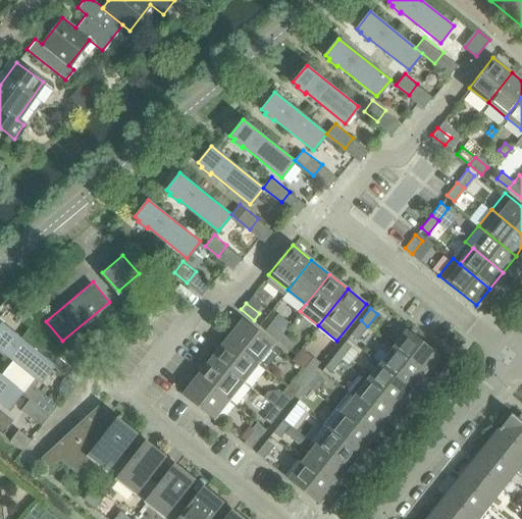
[(227,339),(258,362),(264,367),(279,349),(243,319),(227,339)]
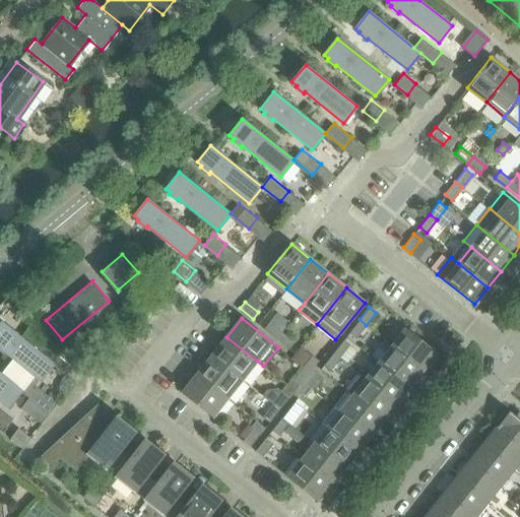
[(366,325),(360,319),(350,330),(358,336),(366,325)]
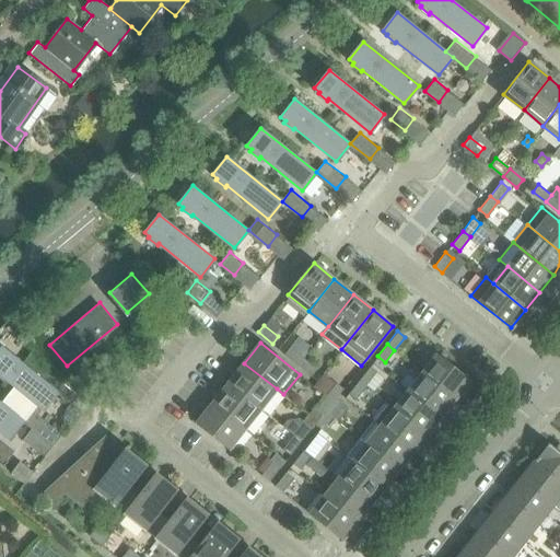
[(286,354),(299,363),(304,356),(291,346),(286,354)]
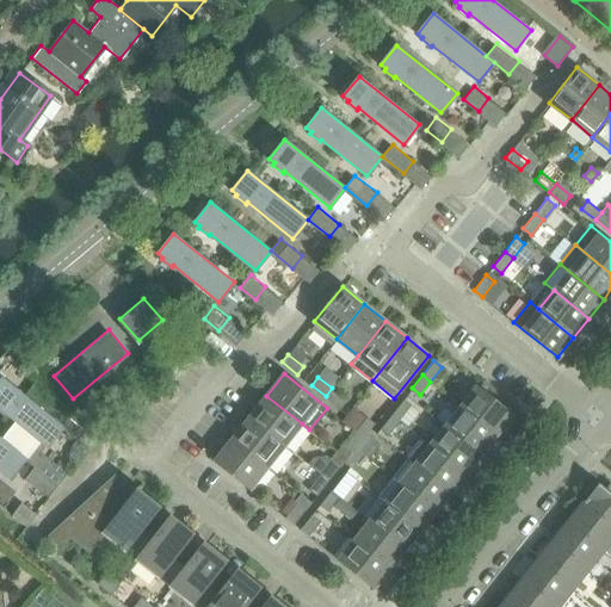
[(36,447),(38,448),(43,443),(48,446),(63,427),(2,378),(0,381),(0,408),(14,420),(0,438),(26,458),(25,458),(26,459),(36,447)]
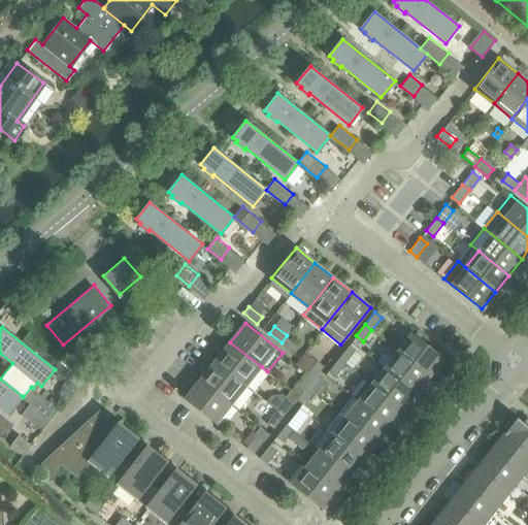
[(411,334),(398,351),(429,375),(442,358),(411,334)]
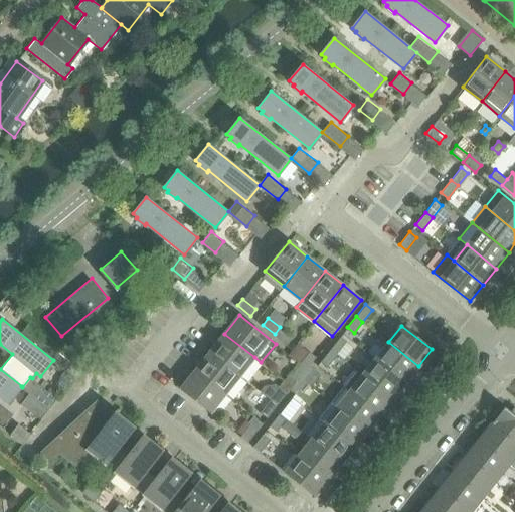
[(294,338),(280,327),(275,334),(288,345),(294,338)]
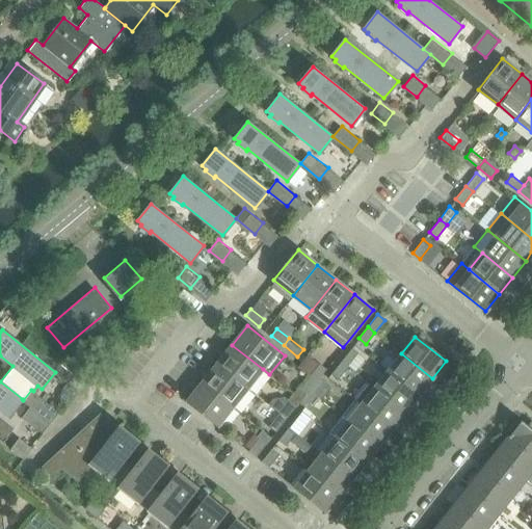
[(232,345),(217,363),(247,388),(263,369),(232,345)]
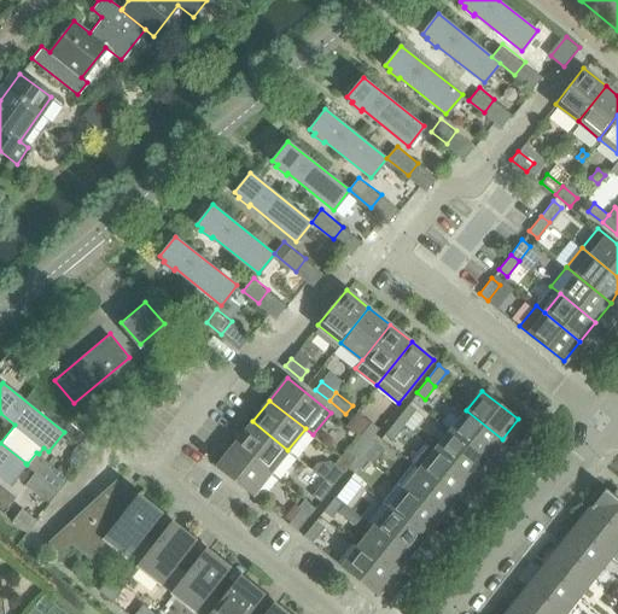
[(409,403),(397,419),(406,425),(418,409),(409,403)]
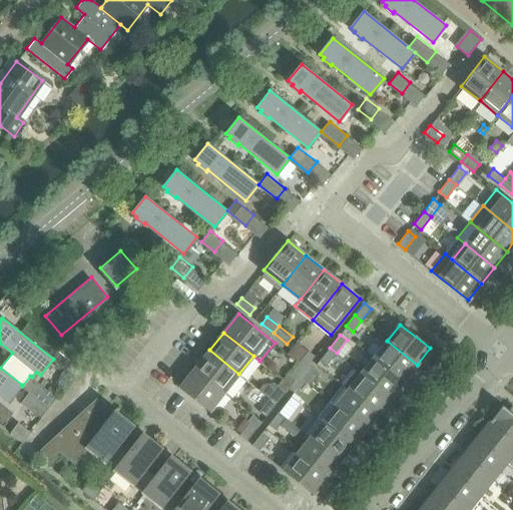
[(387,341),(375,357),(404,380),(417,365),(387,341)]
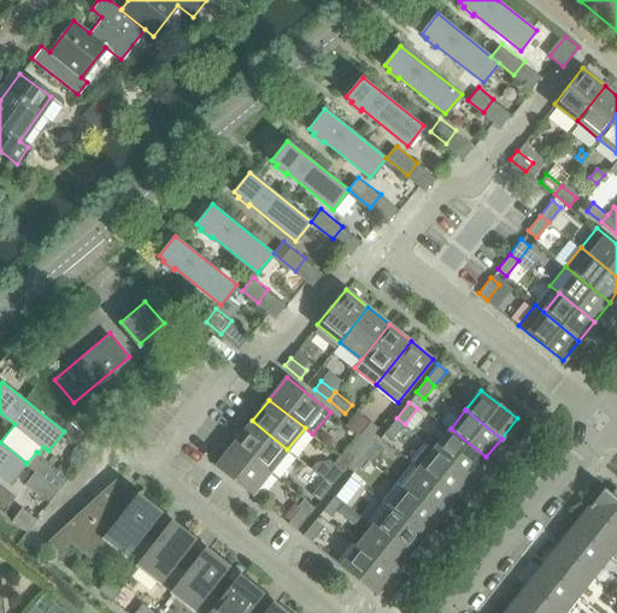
[(393,438),(405,424),(397,418),(386,431),(393,438)]
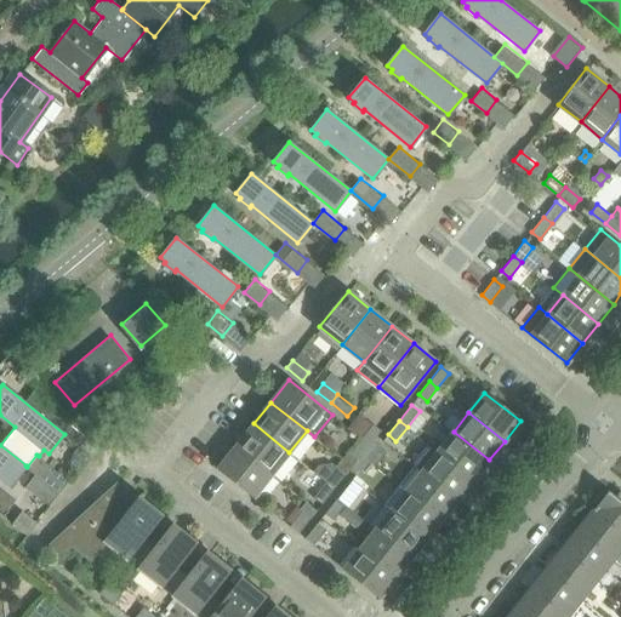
[(254,423),(237,445),(272,474),(289,452),(254,423)]
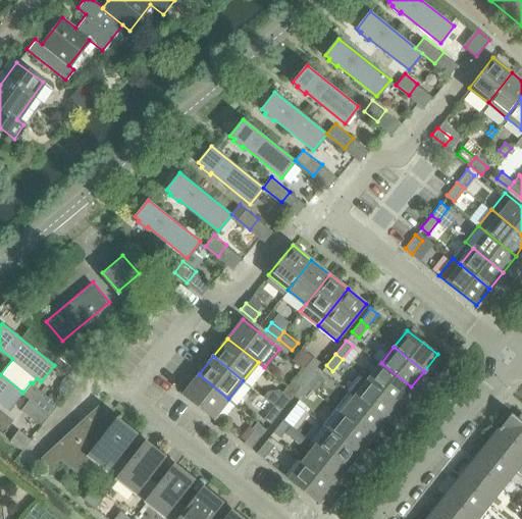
[(321,362),(314,356),(304,368),(311,374),(315,370),(321,362)]
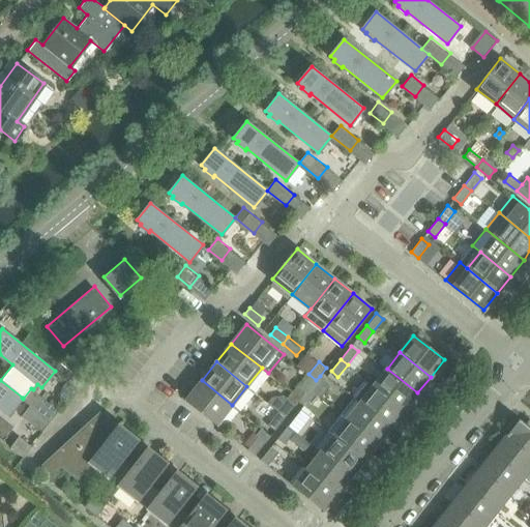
[(387,369),(374,385),(404,409),(417,392),(387,369)]
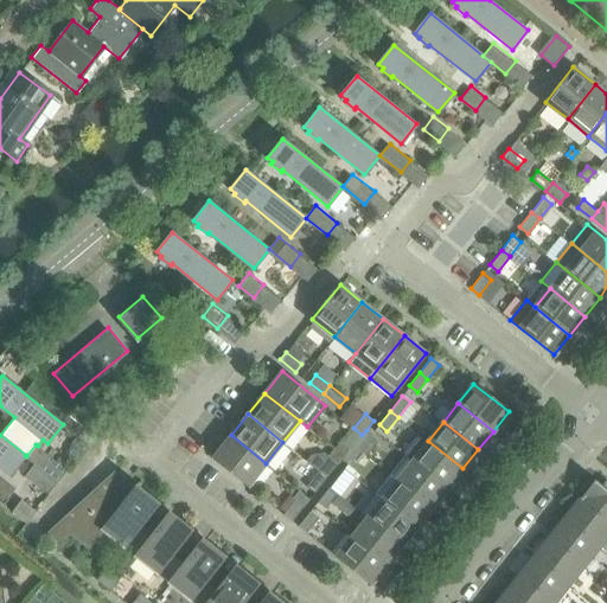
[(350,449),(355,444),(362,435),(353,428),(342,442),(350,449)]
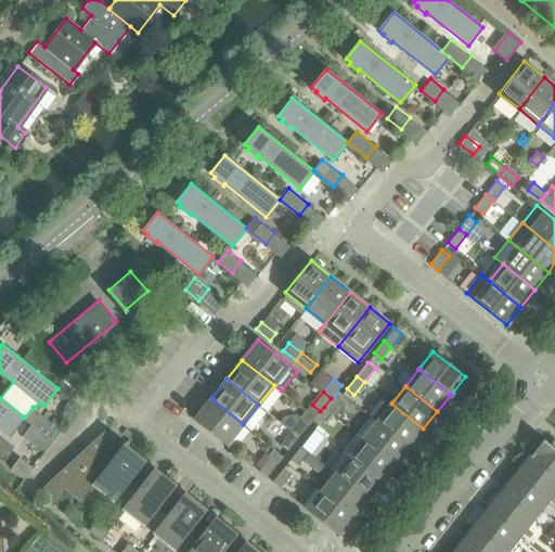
[(346,402),(335,394),(331,398),(324,407),(332,412),(336,415),(346,402)]
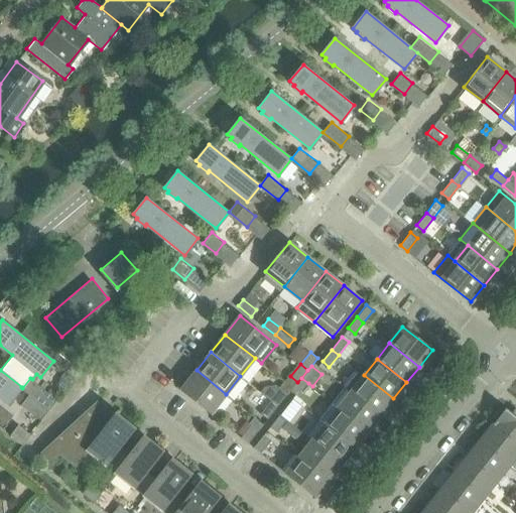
[(0,396),(9,403),(21,387),(22,387),(0,370),(0,369),(0,396)]
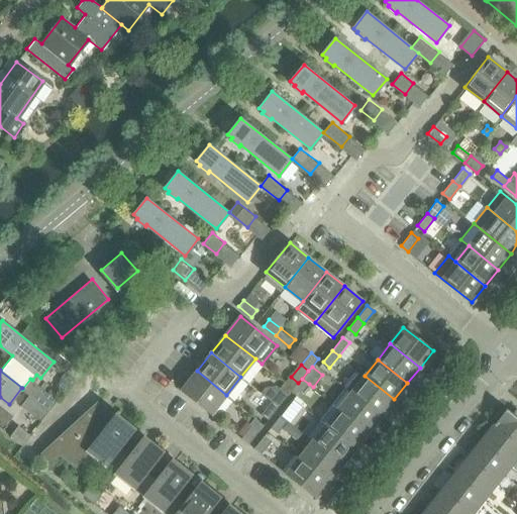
[(211,413),(226,395),(197,371),(182,390),(211,413)]
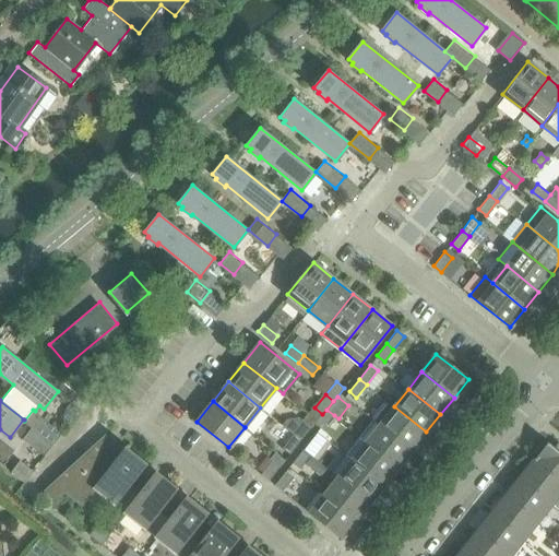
[(375,420),(380,424),(412,449),(426,432),(394,406),(388,402),(375,420)]
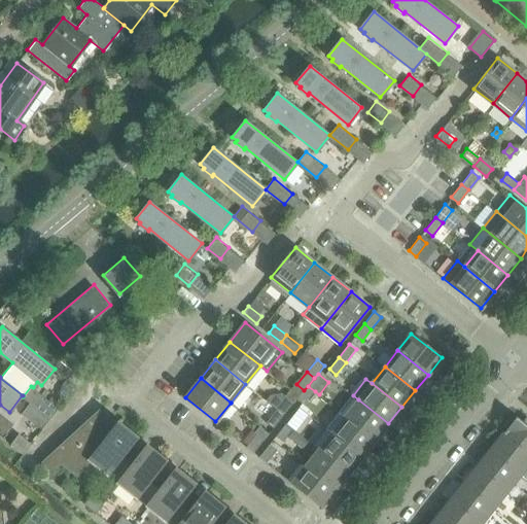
[(23,396),(30,402),(49,418),(58,408),(33,387),(31,386),(23,396)]
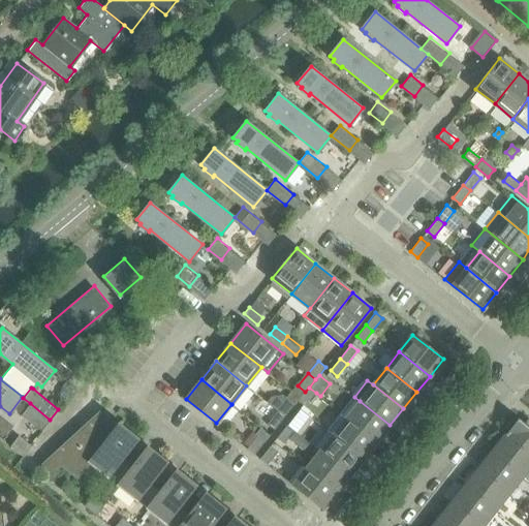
[(306,406),(316,393),(309,388),(305,392),(299,400),(303,404),(306,406)]
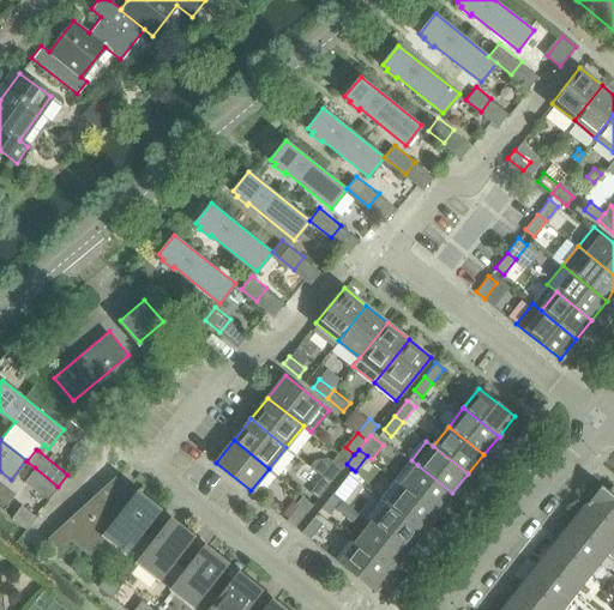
[(333,463),(323,476),(331,482),(342,469),(333,463)]
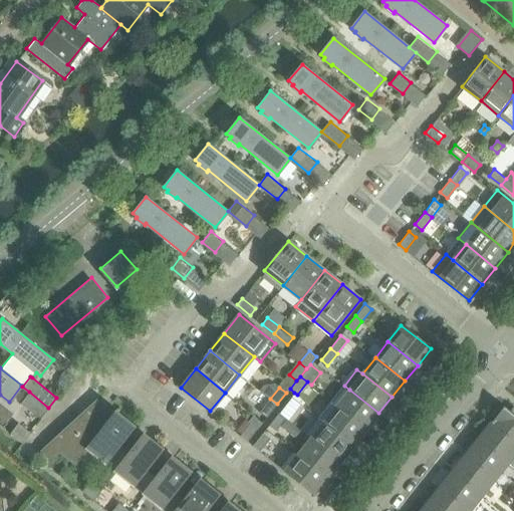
[(349,390),(336,406),(366,429),(378,413),(349,390)]
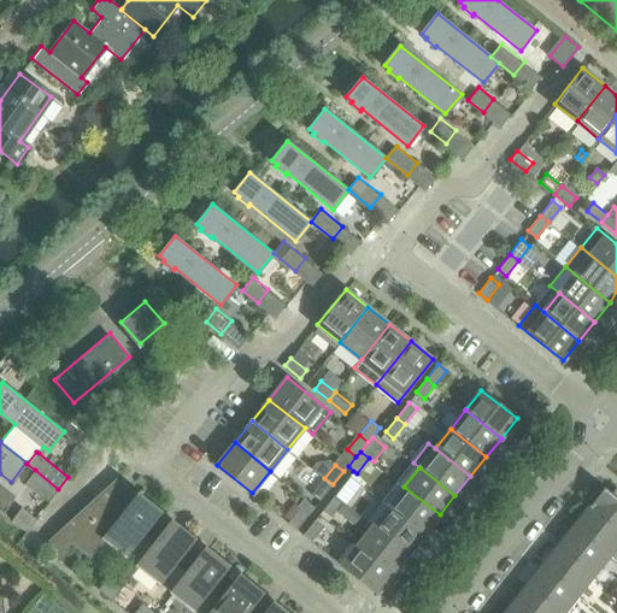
[(48,500),(58,489),(35,470),(25,482),(48,500)]
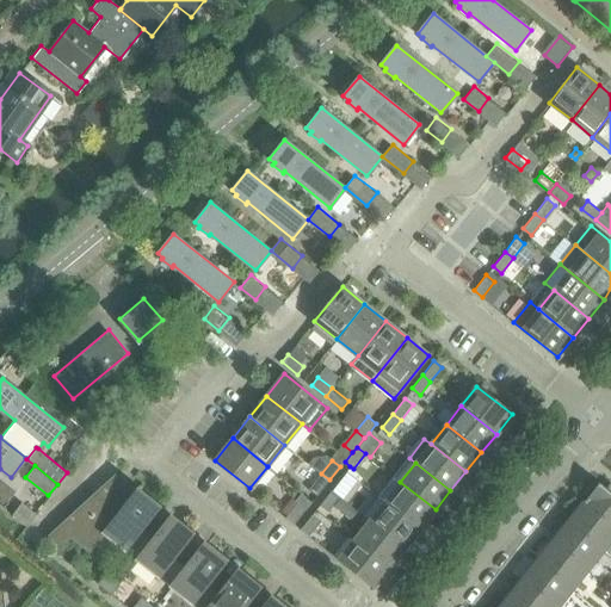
[(350,466),(347,470),(356,477),(358,474),(353,469),(350,466)]
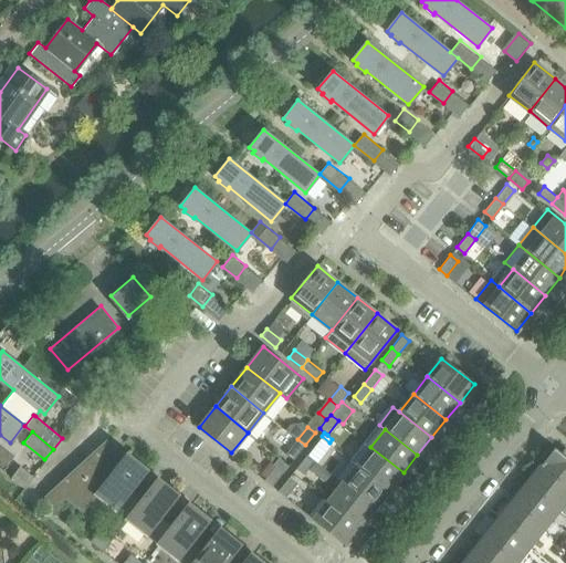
[(321,437),(307,454),(317,461),(332,445),(321,437)]
